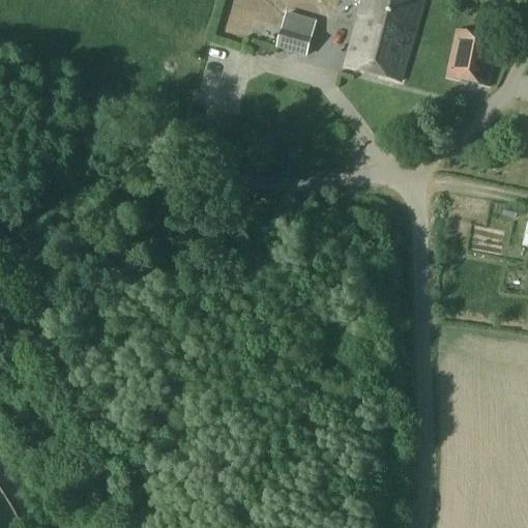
[(399,80),(420,0),(361,0),(344,63),(399,80)]
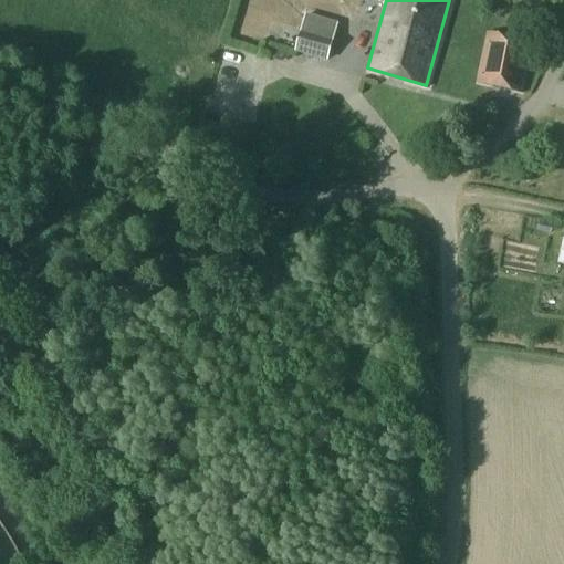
[(330,37),(301,28),(294,50),(324,58),(330,37)]
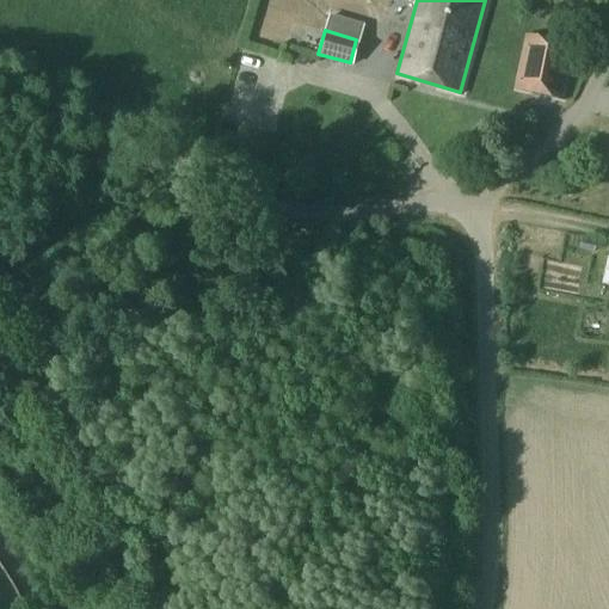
[(524,34),(512,90),(563,99),(572,45),(524,34)]
